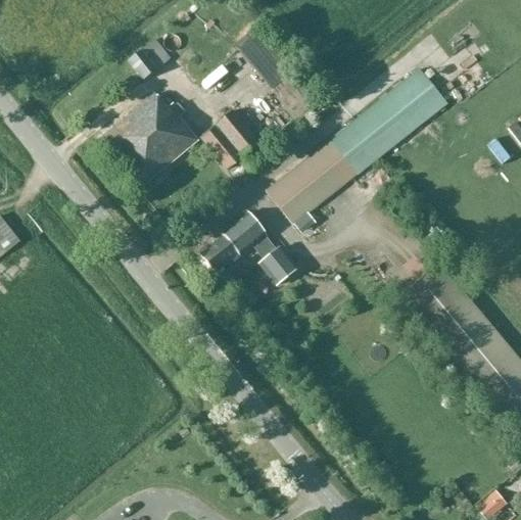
[(236,42),(241,48),(258,35),(262,32),(256,26),(236,42)]
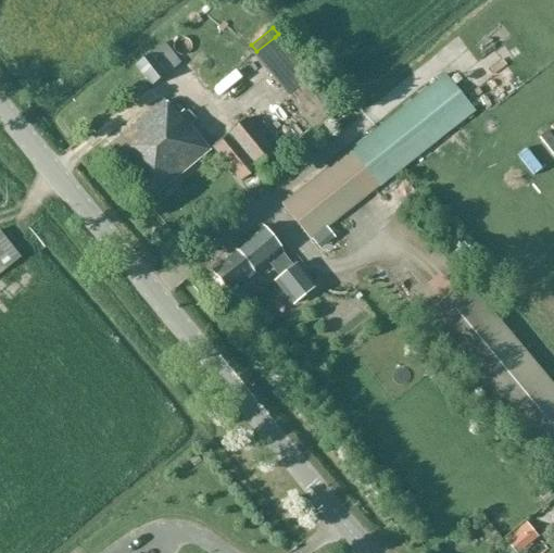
[(288,53),(288,52),(275,37),(256,51),(255,52),(269,71),(285,89),(317,130),(342,109),(293,48),(288,53)]
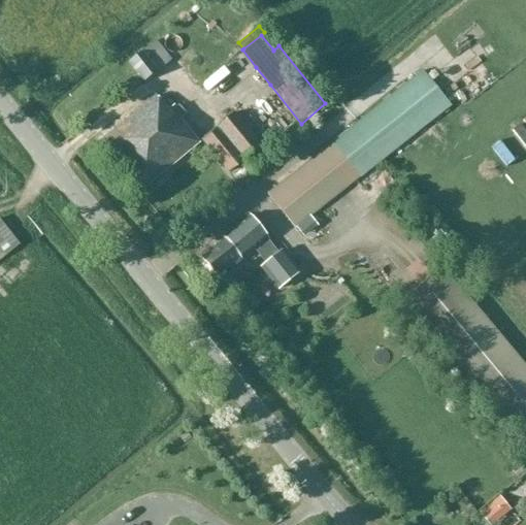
[(145,81),(172,59),(157,40),(130,61),(145,81)]
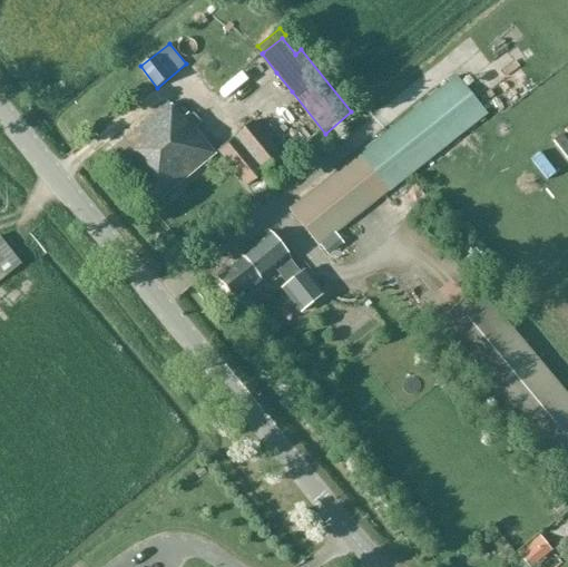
[(390,191),(487,113),(457,75),(360,153),(390,191)]
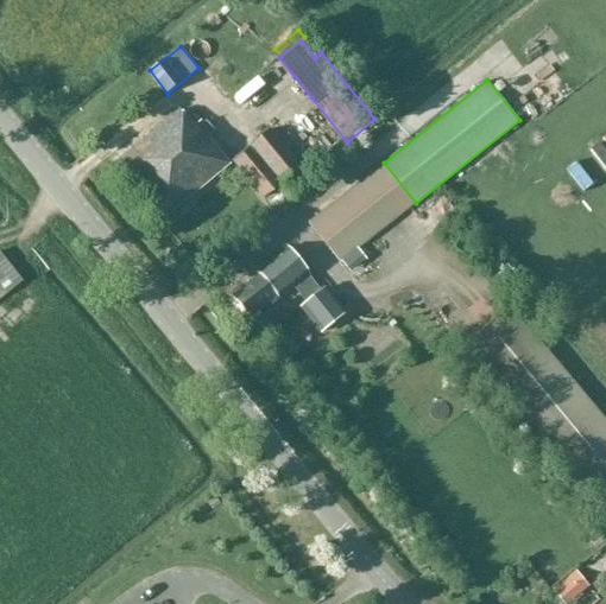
[(208,118),(200,125),(197,122),(194,124),(182,109),(121,160),(168,216),(232,163),(210,137),(219,131),(208,118)]
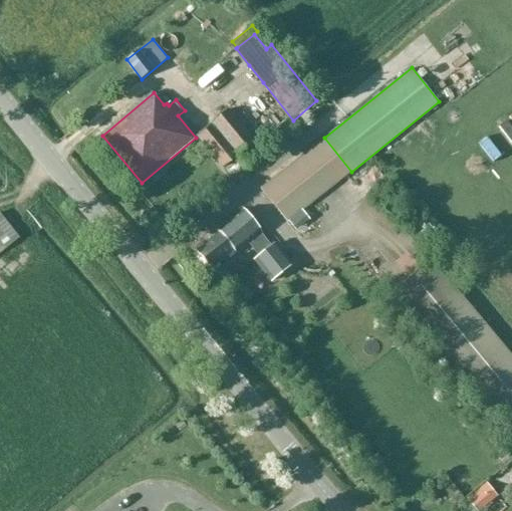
[(229,107),(238,117),(249,107),(241,97),(229,107)]
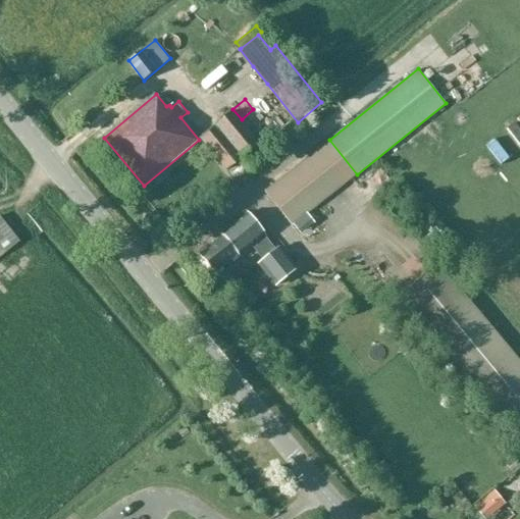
[(270,154),(265,148),(234,110),(201,138),(227,168),(242,155),(252,169),(270,154)]
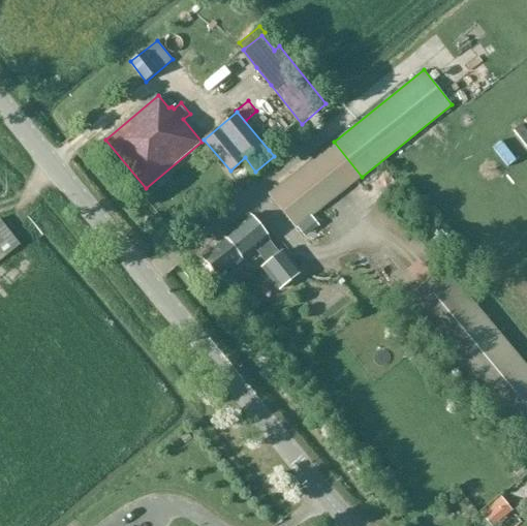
[(314,215),(362,177),(334,142),(270,193),(297,228),(299,227),(303,233),(318,221),(314,215)]
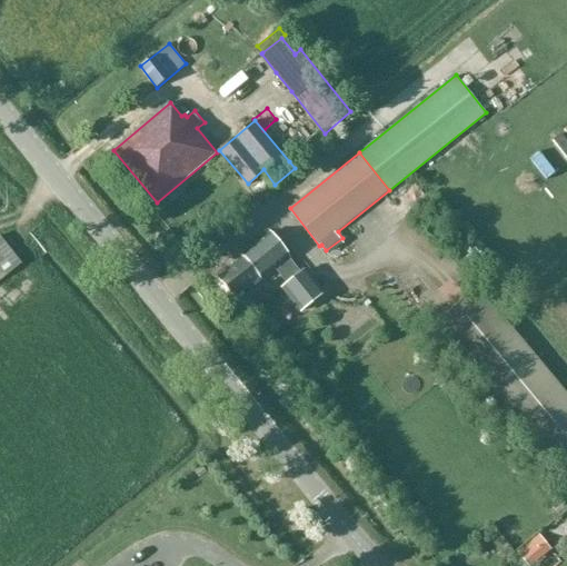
[(259,276),(262,279),(276,268),(287,281),(281,286),(302,311),(327,291),(306,266),(299,271),(288,259),(290,257),(268,231),(241,255),(244,257),(220,276),(236,295),(259,276)]
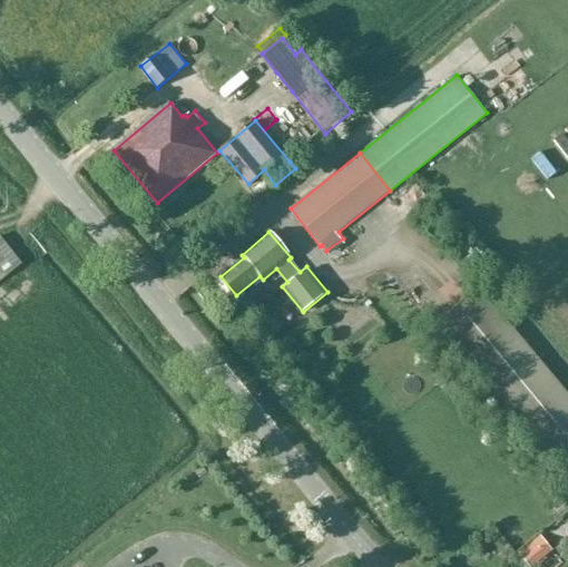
[(0,282),(9,274),(23,262),(0,235),(0,282)]
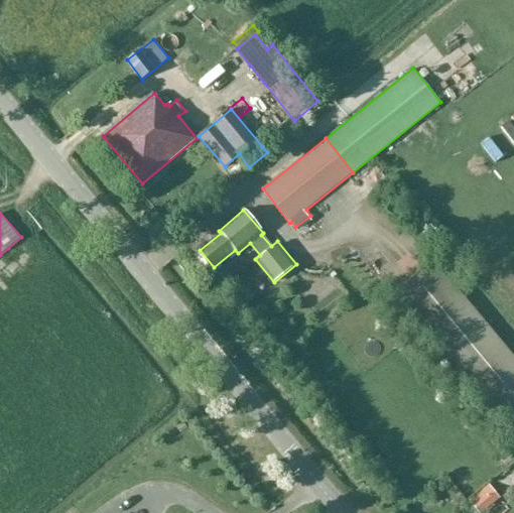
[(513,356),(434,260),(435,259),(421,242),(397,262),(412,280),(396,294),(497,417),(500,415),(512,432),(513,431),(513,356)]
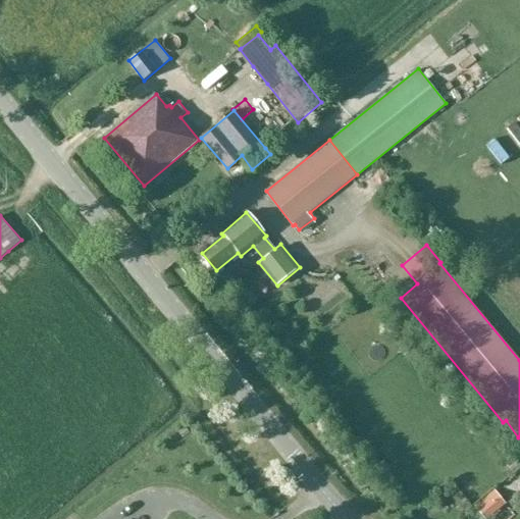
[(519,482),(516,478),(508,485),(517,495),(519,491),(519,482)]
